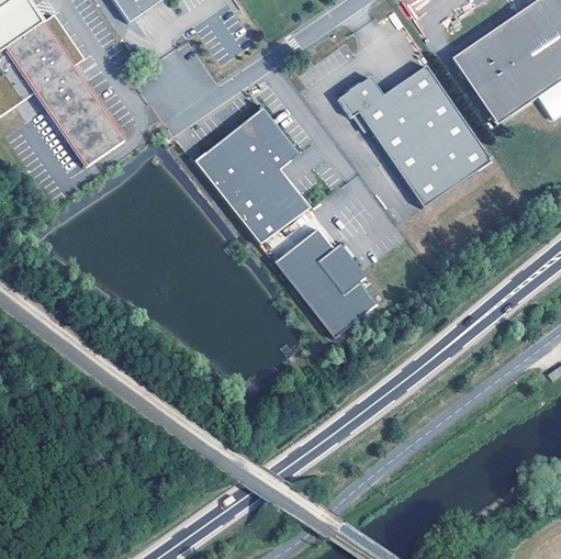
[(78,60),(82,57),(57,21),(45,29),(25,0),(0,0),(0,112),(13,104),(11,101),(31,88),(33,91),(83,167),(122,141),(81,81),(75,87),(64,70),(70,66),(78,60)]
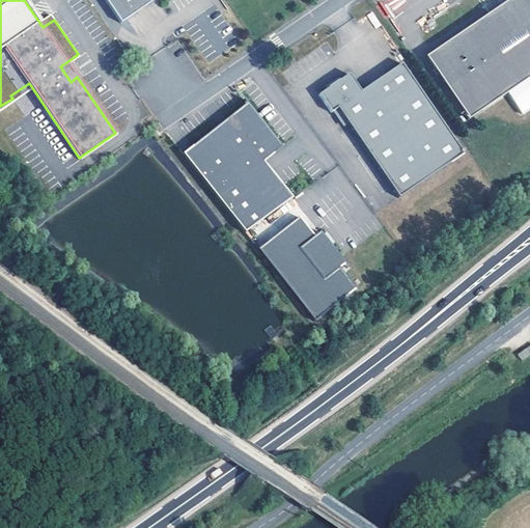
[(105,0),(119,20),(147,0),(105,0)]
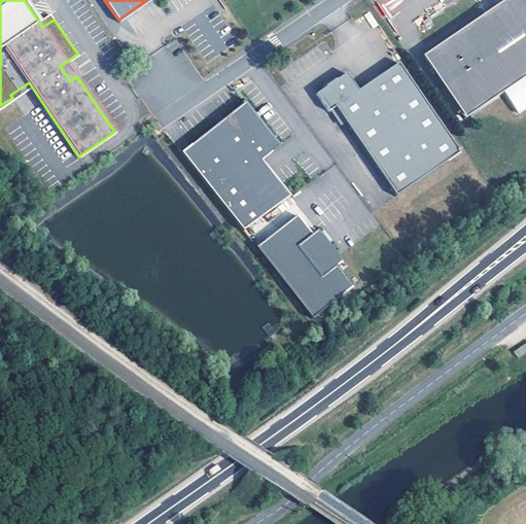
[(502,0),(420,56),(462,118),(501,92),(515,112),(525,104),(525,0),(502,0)]
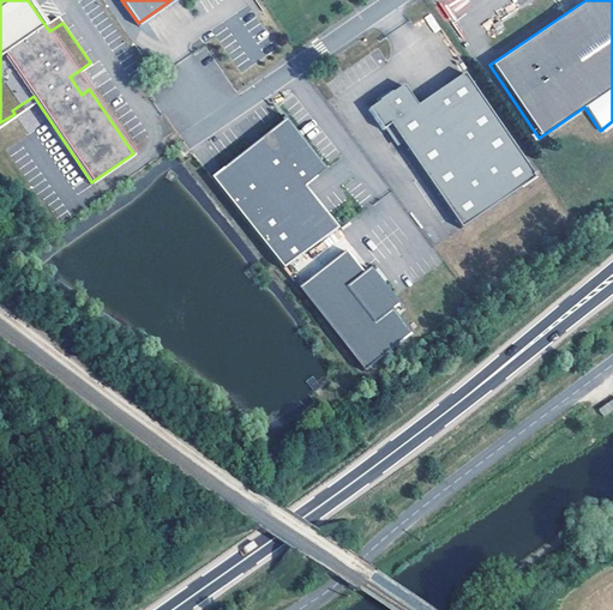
[(77,72),(70,77),(82,95),(89,89),(77,72)]
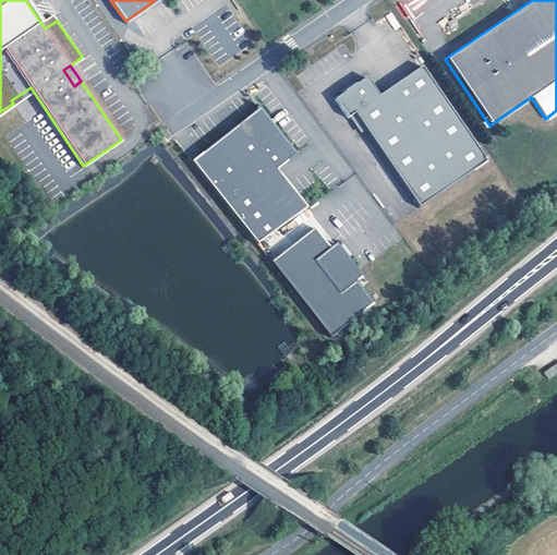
[(487,161),(424,65),(380,94),(368,75),(337,97),(349,116),(355,110),(419,206),(487,161)]
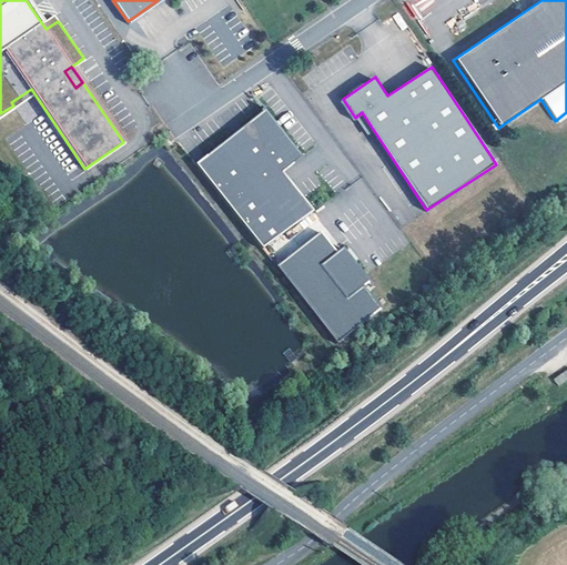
[(31,89),(11,102),(13,106),(33,92),(31,89)]
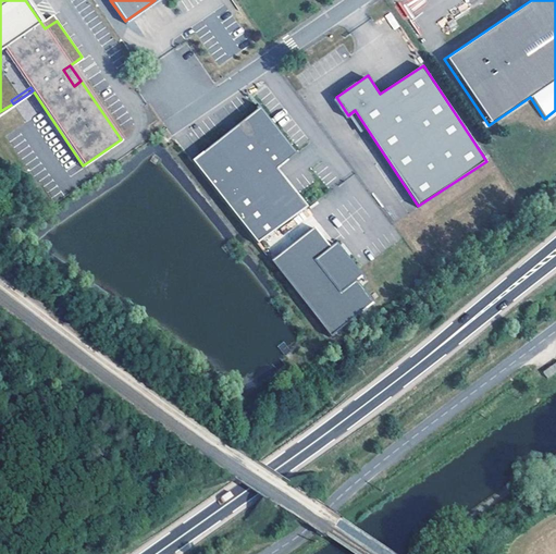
[(200,155),(194,160),(259,243),(306,206),(276,168),(295,154),(260,109),(238,126),(200,155)]
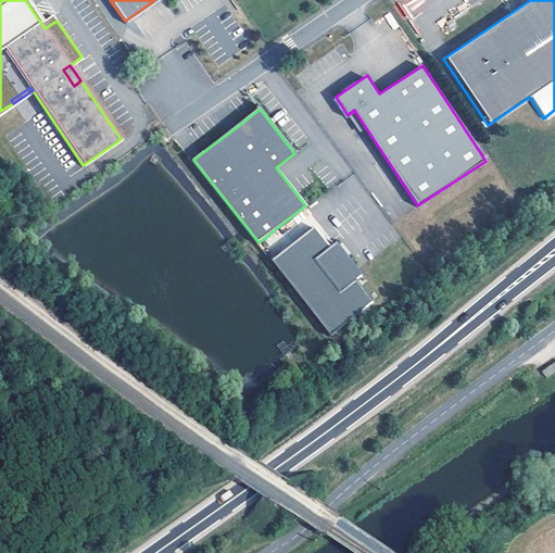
[(270,259),(329,335),(373,301),(356,279),(362,275),(336,241),(330,246),(314,225),(270,259)]
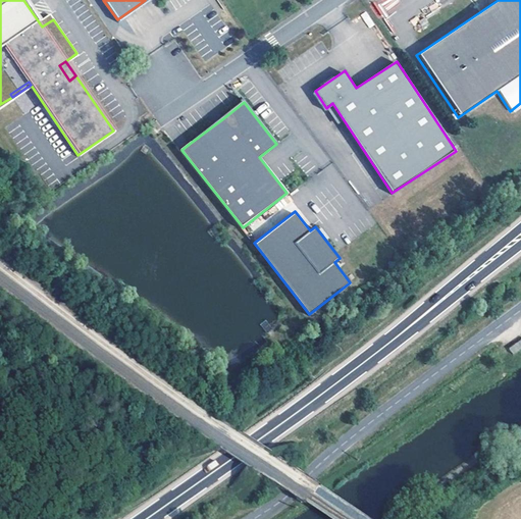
[(520,335),(507,346),(512,352),(520,345),(520,335)]
